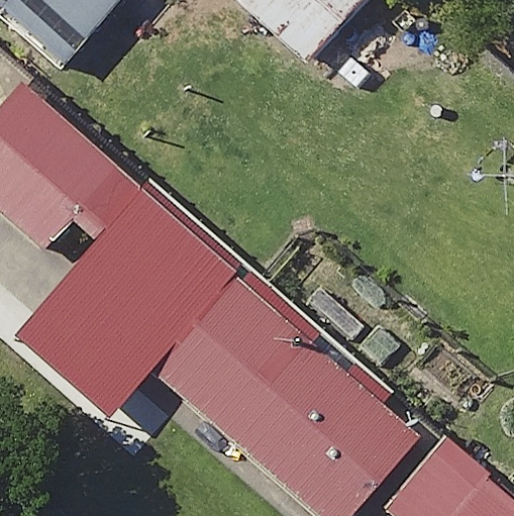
[(242,0),(316,62),(368,0),(242,0)]
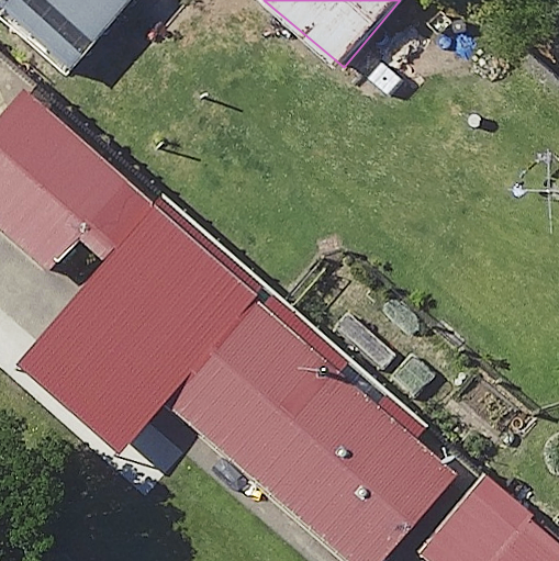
[(129,178),(21,88),(0,112),(0,234),(47,273),(129,178)]
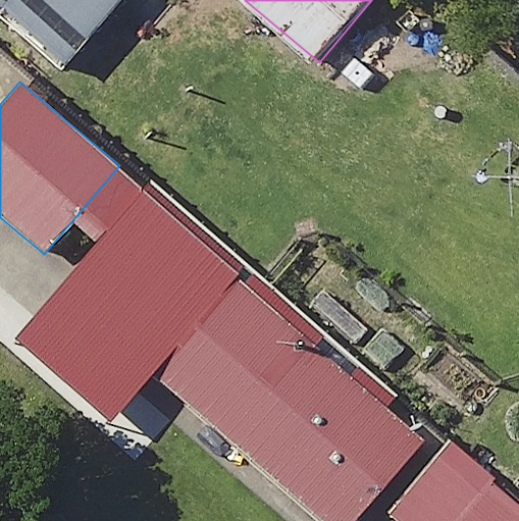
[(237,261),(145,184),(13,339),(105,416),(144,370),(226,272),(237,261)]
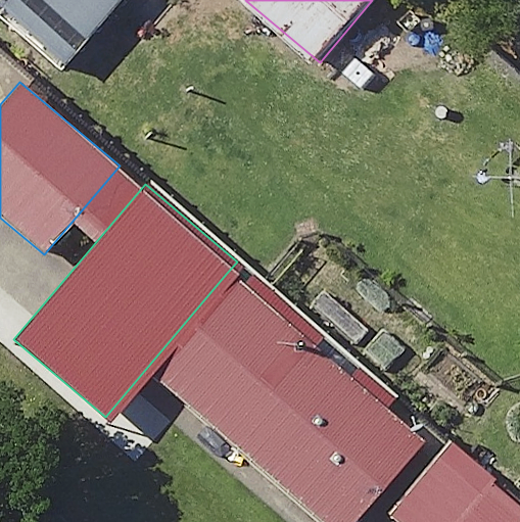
[(144,371),(325,521),(347,521),(421,435),(227,273),(144,371)]
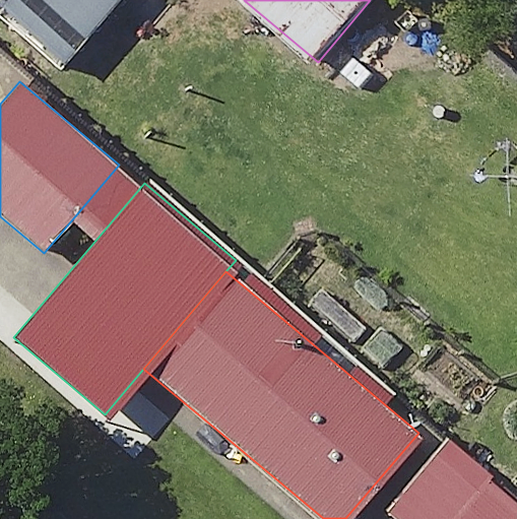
[(516,500),(445,440),(384,513),(391,518),(516,518),(516,500)]
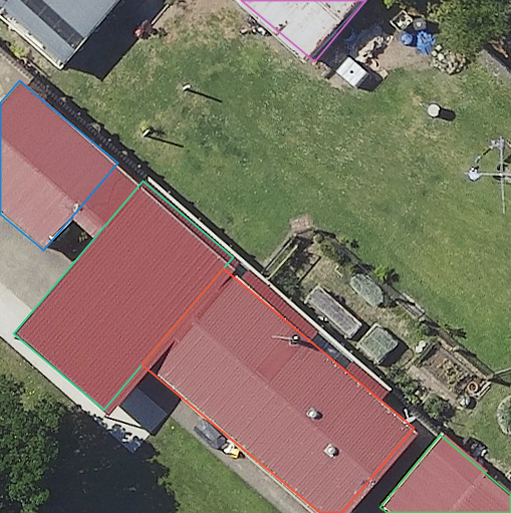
All buildings are outlined.
